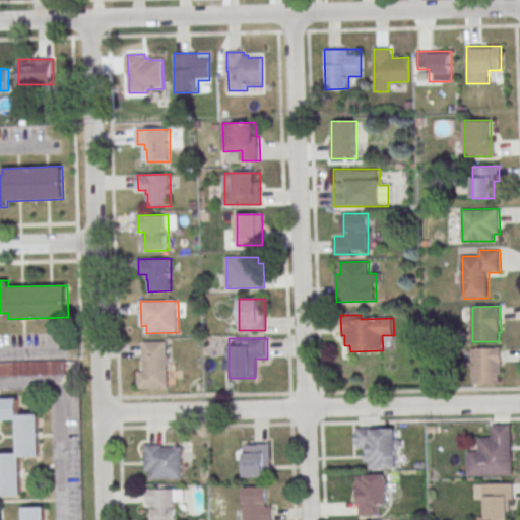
[(143,342),(168,341),(170,388),(139,389),(139,372),(144,371),(143,342)]
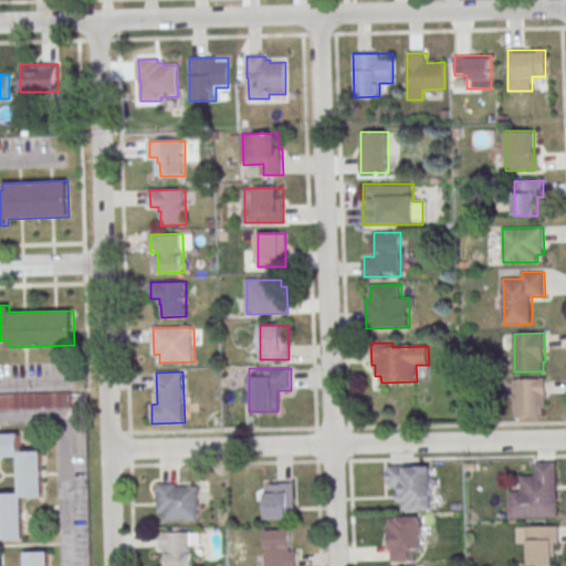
[(515,379),(515,417),(544,417),(544,407),(546,407),(545,378),(515,379)]
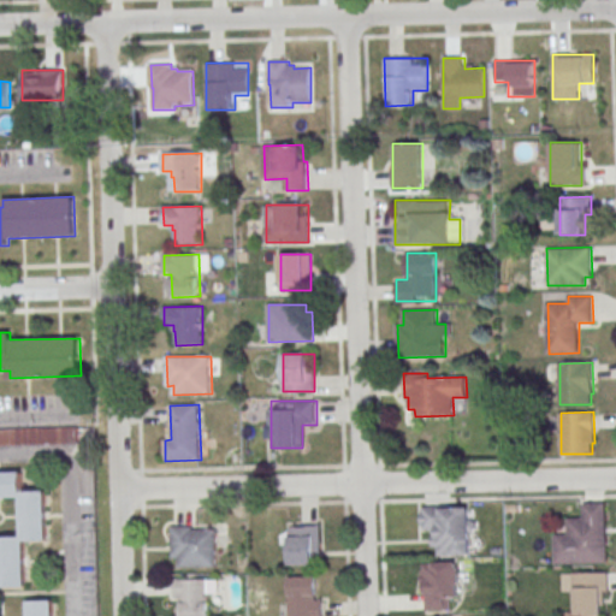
[(77,427),(0,427),(0,444),(77,444),(77,427)]
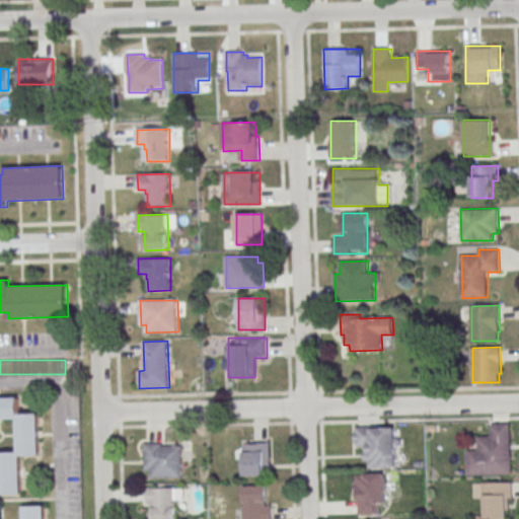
[(0,396),(19,396),(19,414),(40,414),(41,455),(21,455),(22,495),(0,495),(0,451),(18,451),(17,418),(0,418),(0,396)]
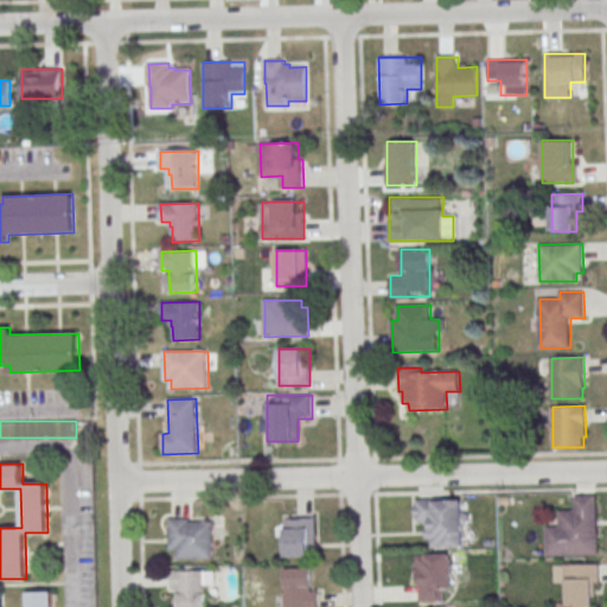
[(598,496),(599,554),(548,556),(547,526),(560,526),(560,511),(575,510),(575,496),(598,496)]
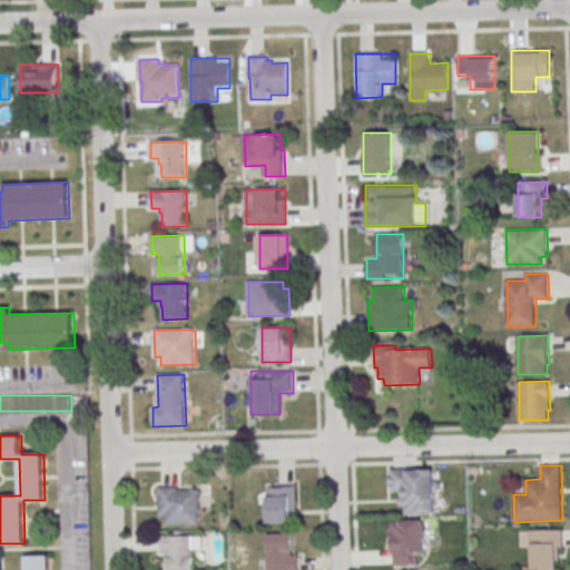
[(390,491),(402,491),(402,514),(438,513),(438,469),(390,469),(390,491)]
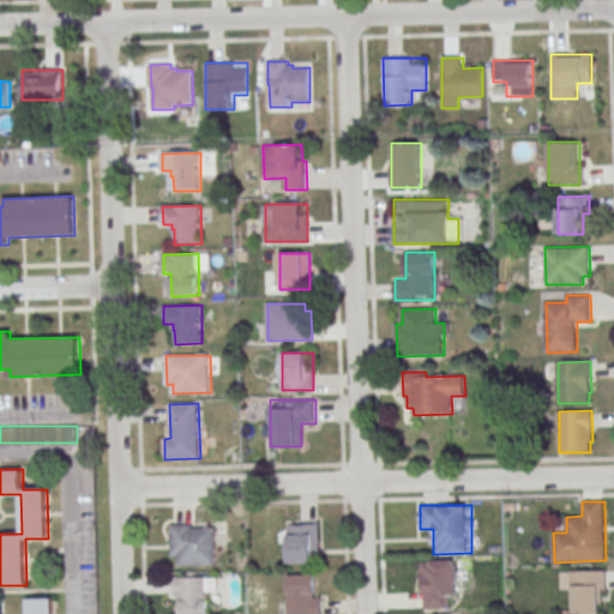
[(319,524),(283,524),(283,563),(319,563),(319,524)]
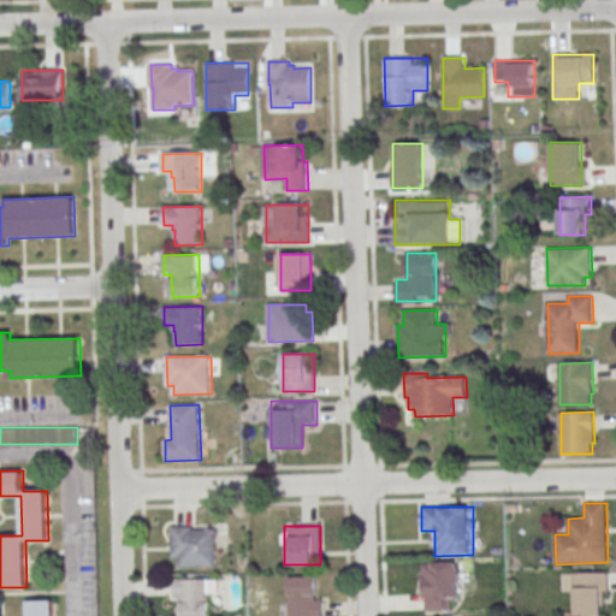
[(172,527),(194,527),(194,529),(217,529),(217,568),(179,568),(179,558),(172,558),(172,527)]
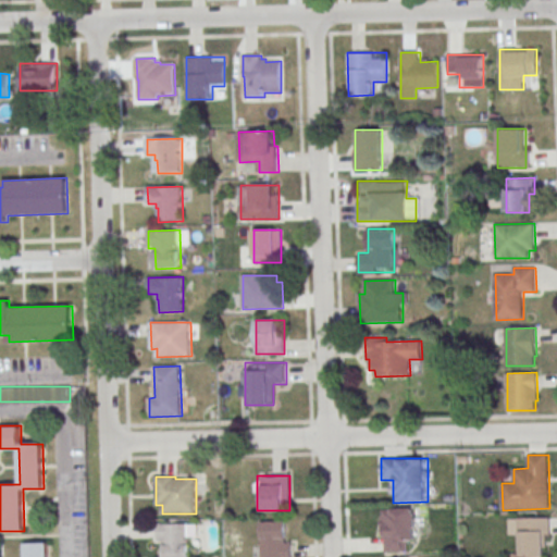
[(415,541),(415,508),(382,508),(382,553),(406,553),(406,541),(415,541)]
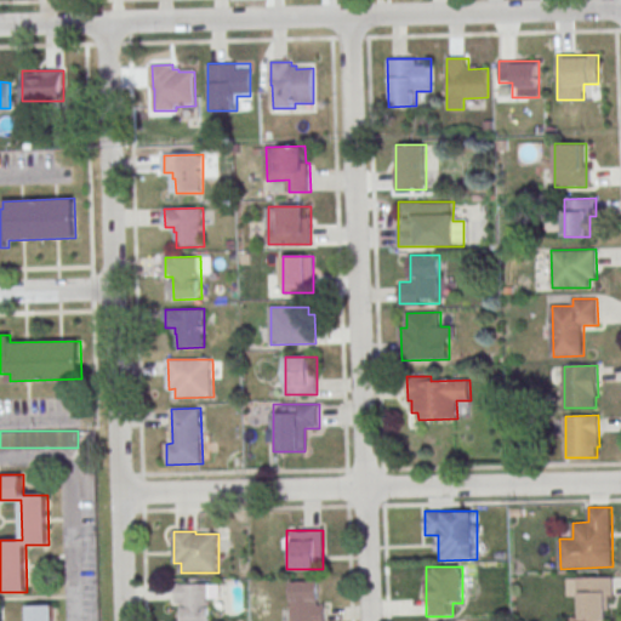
[(582,620),(582,579),(614,577),(615,597),(610,597),(610,611),(608,611),(608,620),(582,620)]
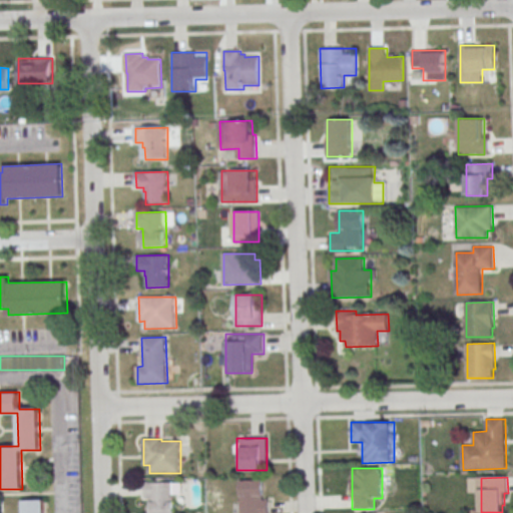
[(241,481),(241,512),(270,512),(270,500),(264,500),(264,481),(241,481)]
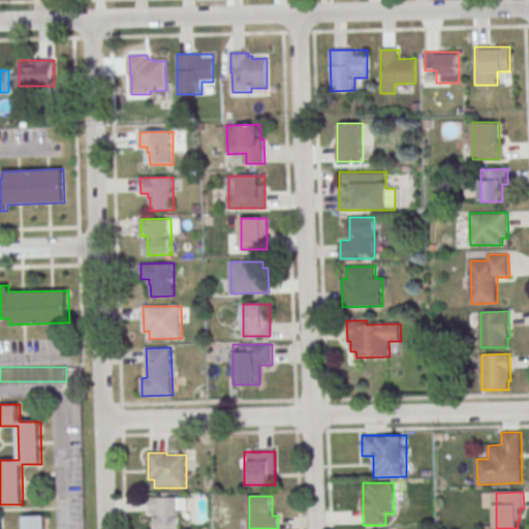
[(150,498),(179,497),(179,528),(156,528),(156,514),(150,514),(150,498)]
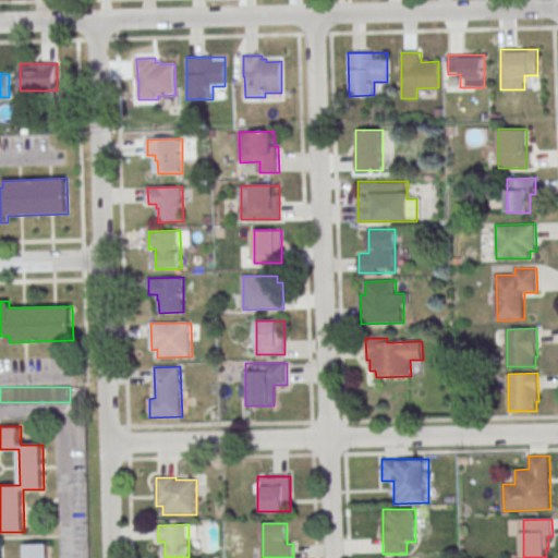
[(24,557),(24,544),(48,543),(48,557),(24,557)]
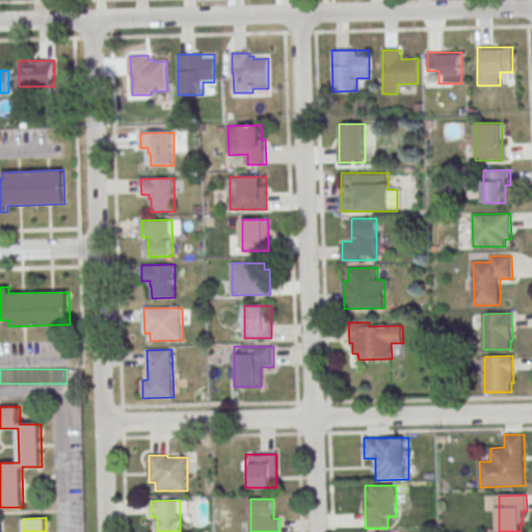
All buildings are outlined.
